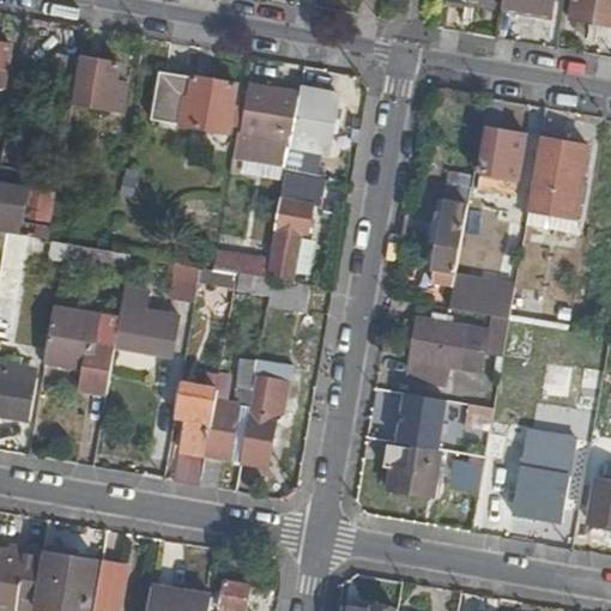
[(501,0),(500,11),(550,19),(554,0),(501,0)]
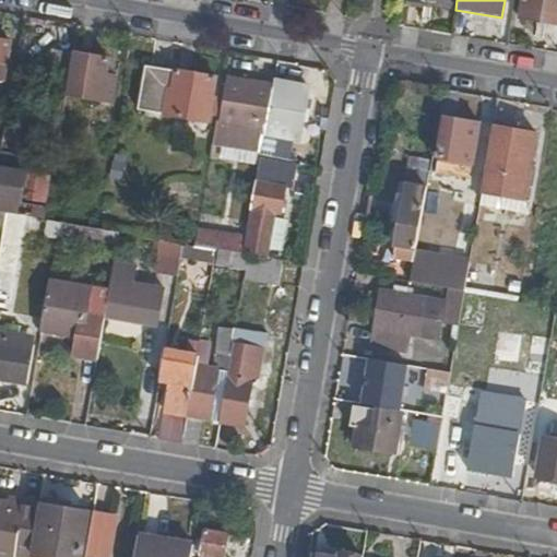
[(521,0),(518,19),(556,25),(556,0),(521,0)]
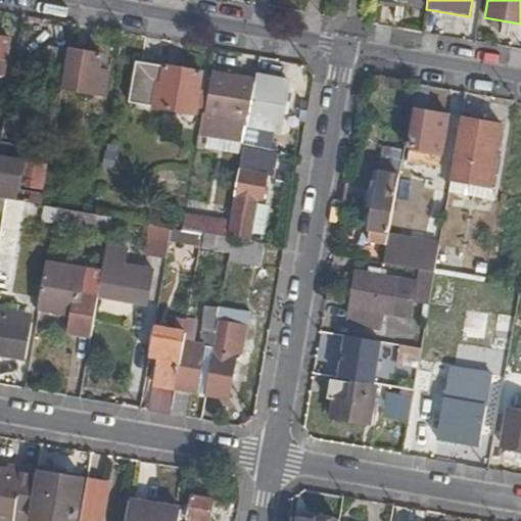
[(61,78),(66,48),(46,45),(41,74),(61,78)]
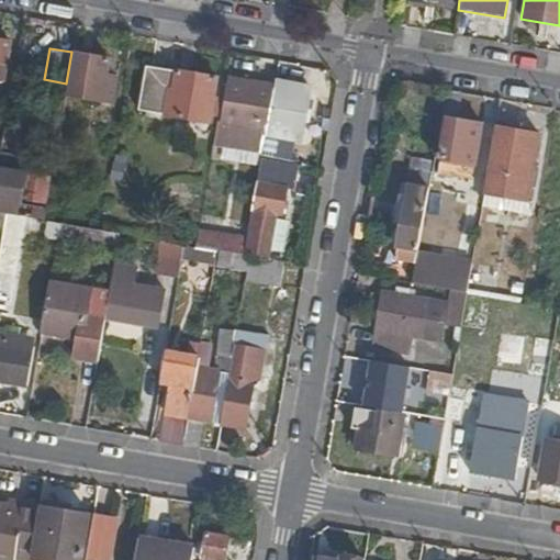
[(107,58),(71,52),(66,84),(65,92),(111,100),(114,76),(104,74),(107,58)]
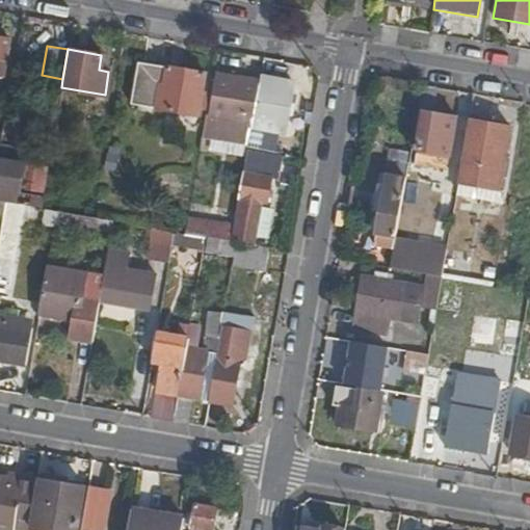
[(153,105),(159,64),(136,60),(130,101),(153,105)]
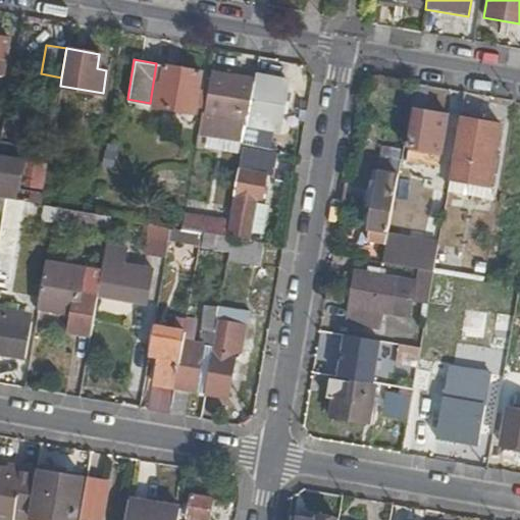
[(199,71),(156,63),(150,103),(192,111),(199,71)]
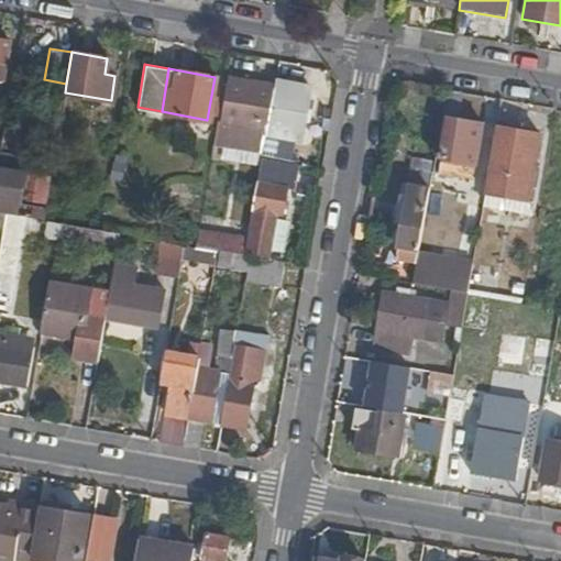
[(264,132),(272,86),(227,77),(220,120),(217,119),(213,138),(224,140),(227,123),(251,128),(249,143),(262,145),(264,132)]
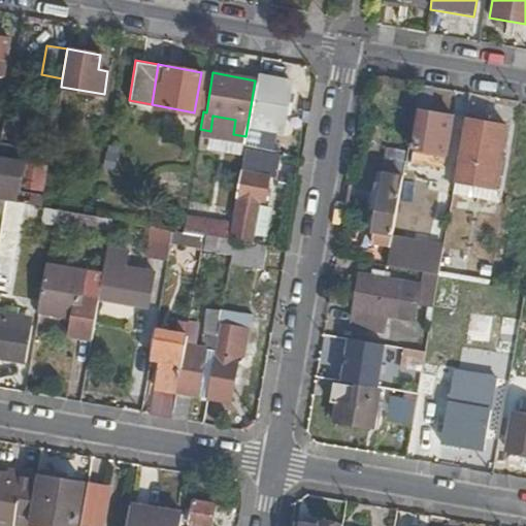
[(289,81),(256,75),(255,80),(248,124),(281,130),(289,81)]
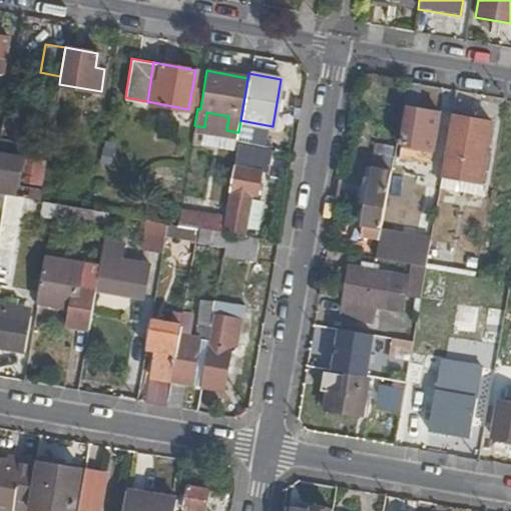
[(420,86),(406,83),(402,109),(407,109),(401,145),(420,148),(418,158),(429,160),(437,114),(413,110),(417,104),(420,86)]
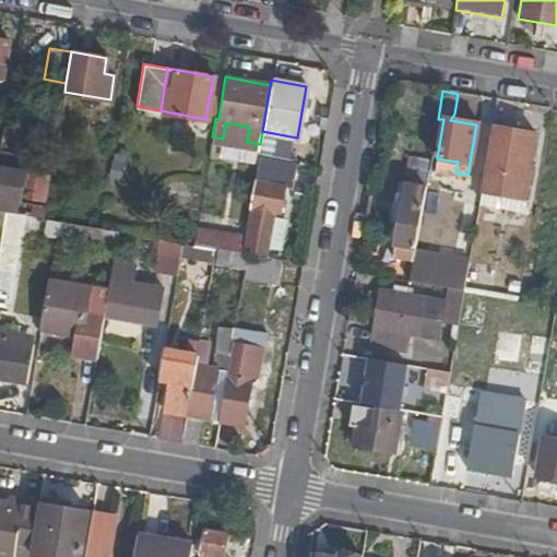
[(225,122),(223,139),(247,142),(249,127),(225,122)]
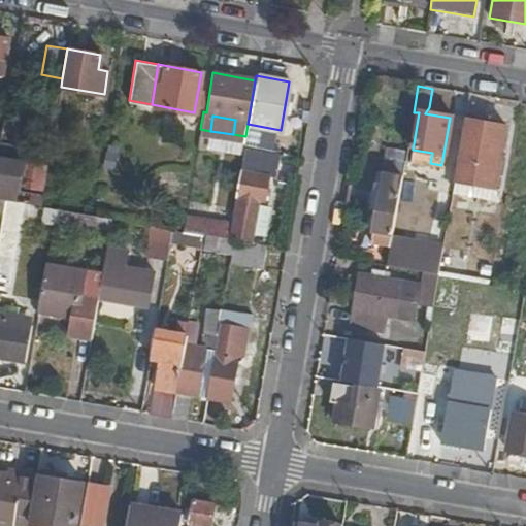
[(465,121),(455,183),(493,190),(504,127),(465,121)]
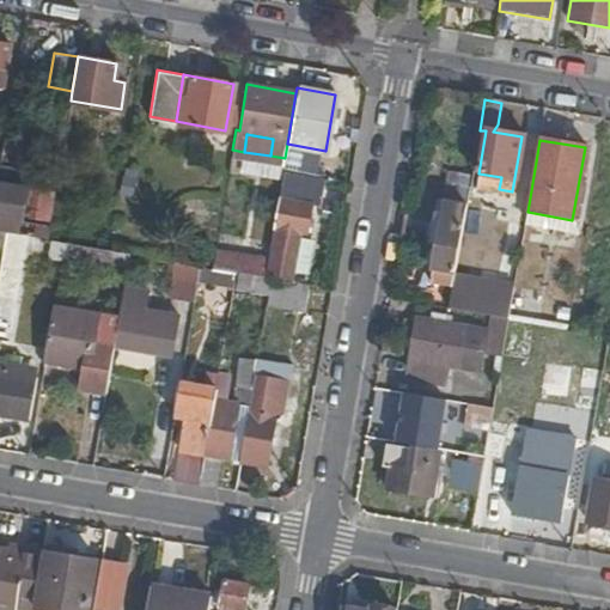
[(282,171),(273,226),(276,227),(268,274),(290,278),(298,232),(307,233),(312,205),(317,205),(321,178),(282,171)]
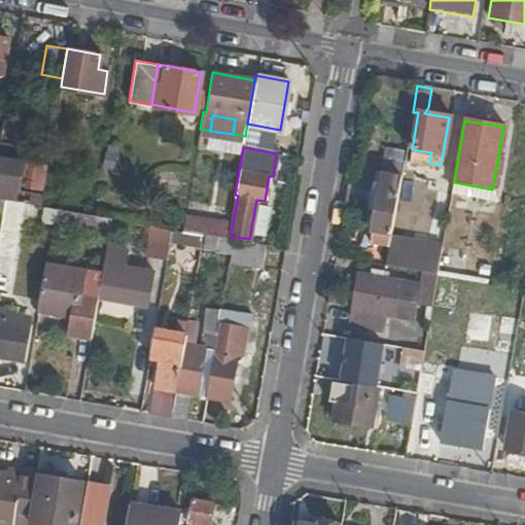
[(370,244),(388,247),(390,236),(388,235),(398,178),(400,178),(406,152),(385,149),(380,175),(376,174),(369,209),(375,210),(370,244)]
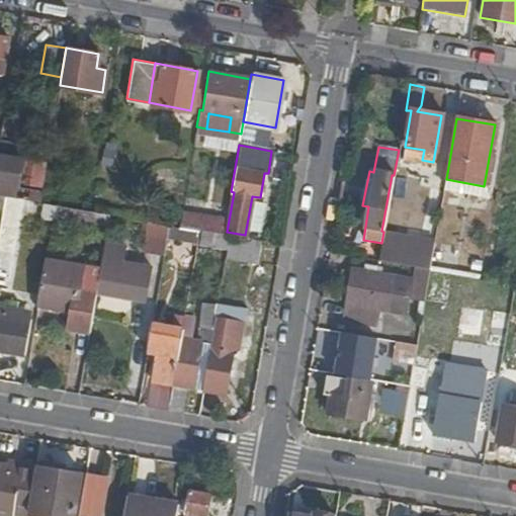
[(6,157),(0,156),(0,194),(4,195),(7,195),(10,179),(43,185),(47,163),(6,157)]
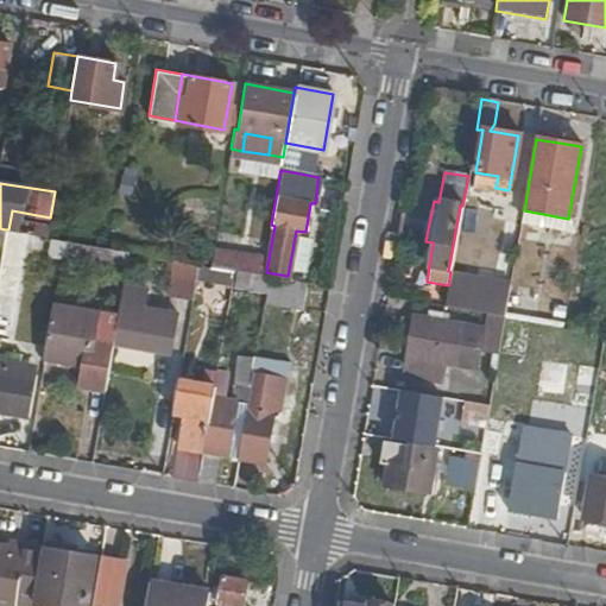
[(524,210),(522,209),(519,222),(566,229),(568,219),(524,210)]
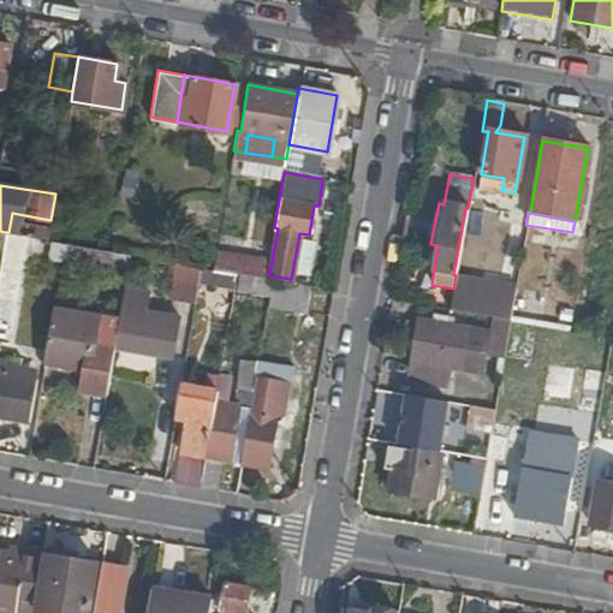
[(29,236),(47,239),(49,225),(22,219),(19,234),(29,236)]
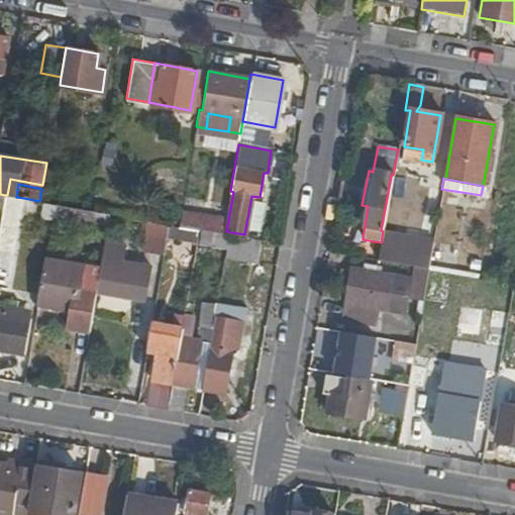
[(24,198),(16,197),(7,195),(4,195),(1,208),(0,215),(0,222),(18,225),(24,198)]
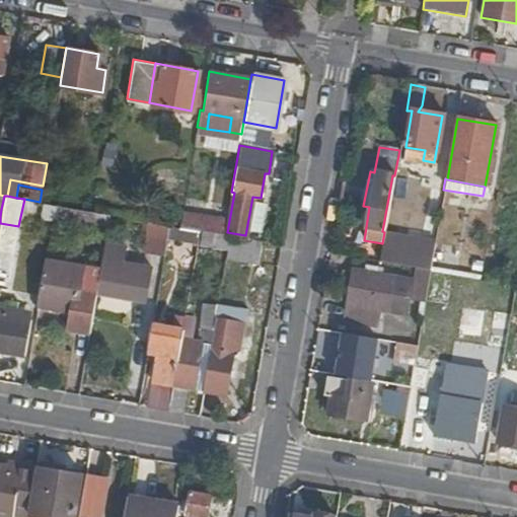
[(106,229),(109,214),(54,205),(51,219),(106,229)]
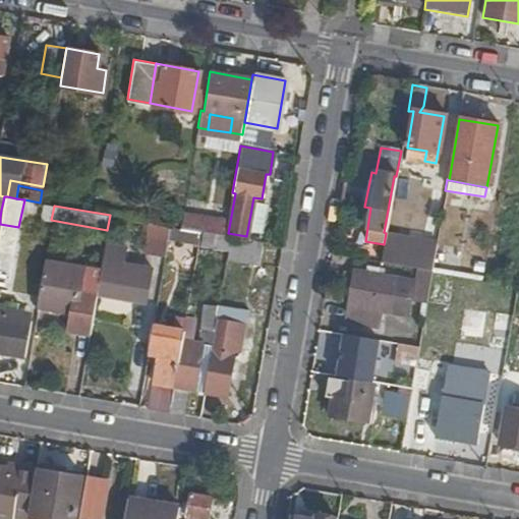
[(182,217),(180,227),(199,230),(225,235),(227,224),(206,220),(206,223),(200,222),(200,220),(182,217)]
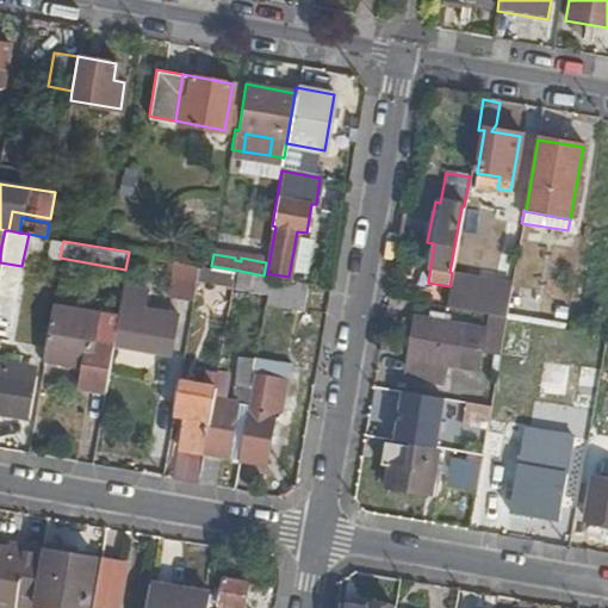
[(198,264),(174,260),(168,293),(192,298),(196,277),(198,264)]
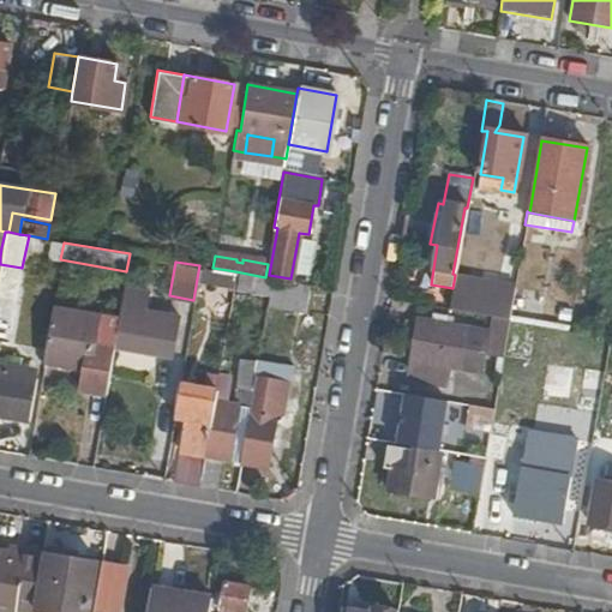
[(213,268),(199,265),(197,279),(233,285),(235,271),(213,268)]
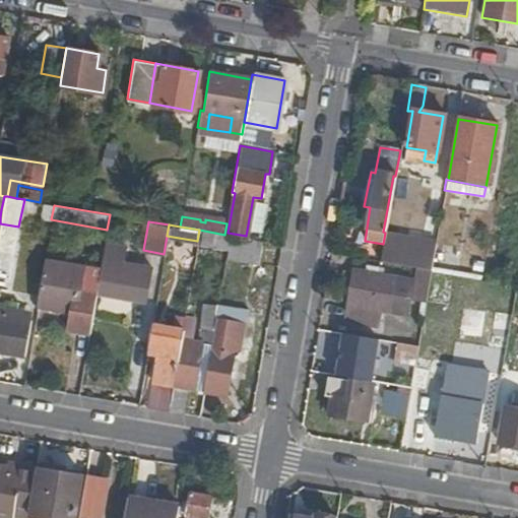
[(228,248),(230,235),(224,235),(199,230),(197,241),(197,243),(228,248)]
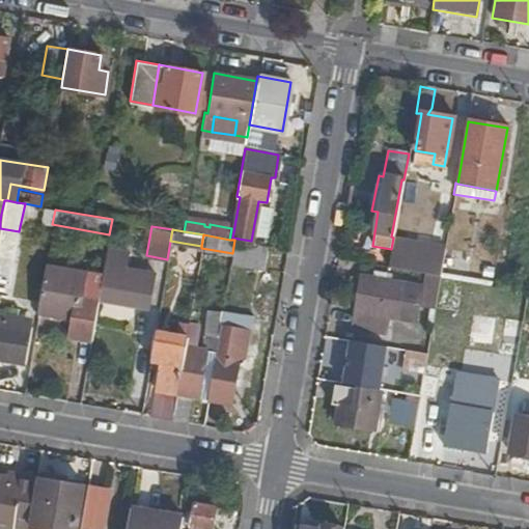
[(425,277),(439,279),(445,244),(394,234),(393,238),(391,249),(388,271),(425,277)]
